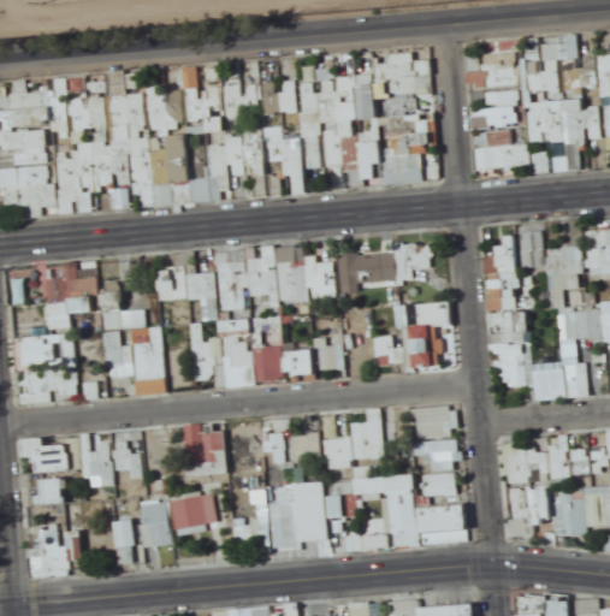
[(465,54),(472,175),(513,167),(511,143),(521,143),(520,126),(517,126),(515,104),(513,104),(515,88),(517,88),(523,95),(537,95),(555,45),(555,42),(550,43),(531,39),(525,40),(521,52),(519,51),(465,54)]
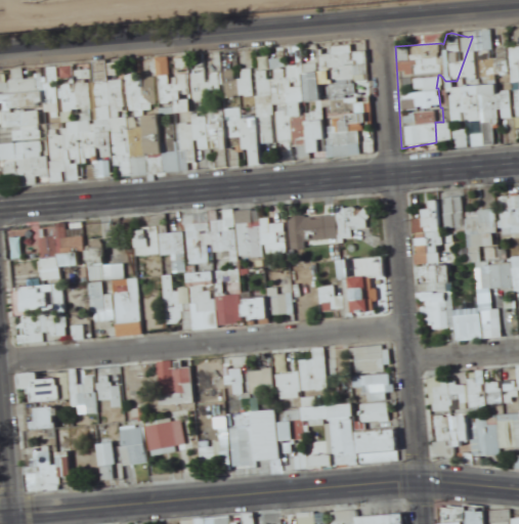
[(518,82),(518,48),(509,48),(509,82),(518,82)]
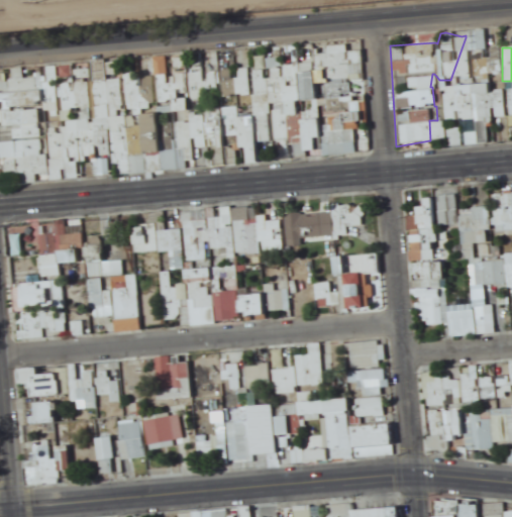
[(138,114),(139,126),(125,127),(128,154),(158,151),(156,137),(171,135),(168,111),(138,114)]
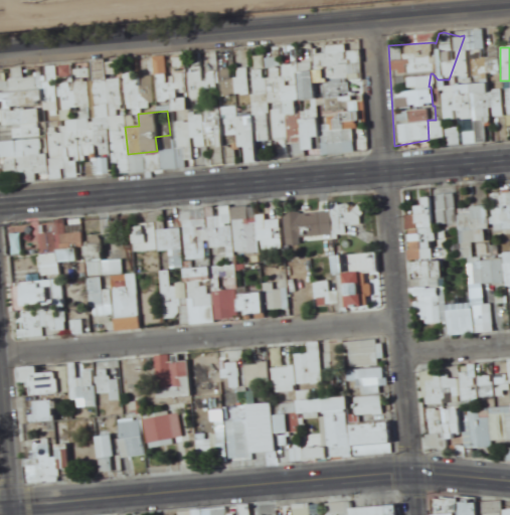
[(60,121),(61,158),(92,158),(91,121),(60,121)]
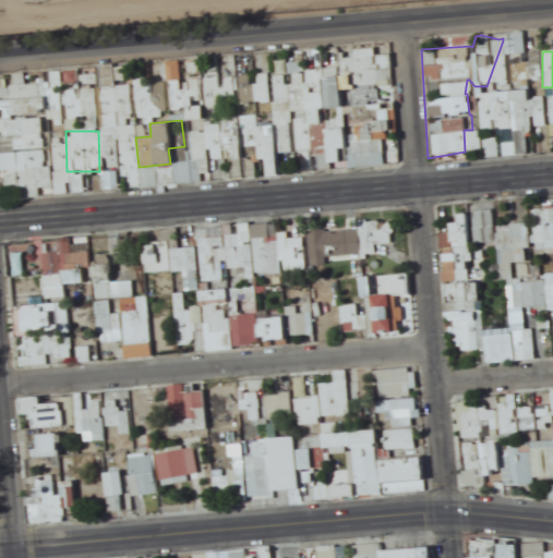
[(491,243),(491,210),(470,210),(470,243),(491,243)]
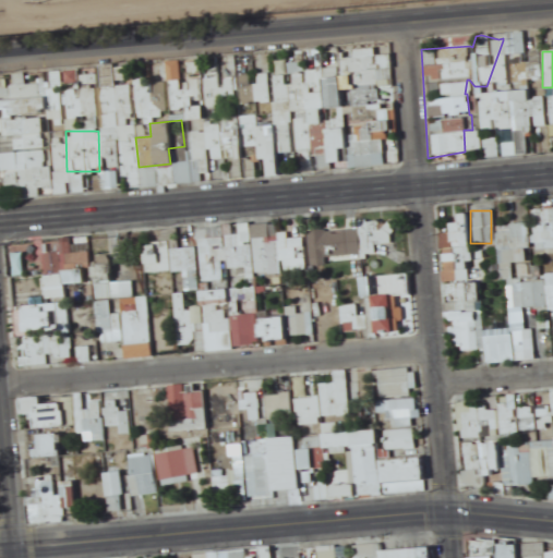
[(469,280),(466,213),(454,213),(454,221),(447,221),(447,232),(436,232),(437,247),(441,247),(442,281),(469,280)]
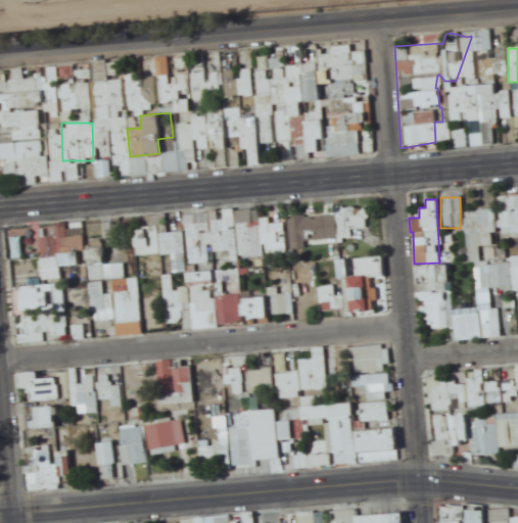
[(241,222),(249,222),(249,211),(241,211),(241,222)]
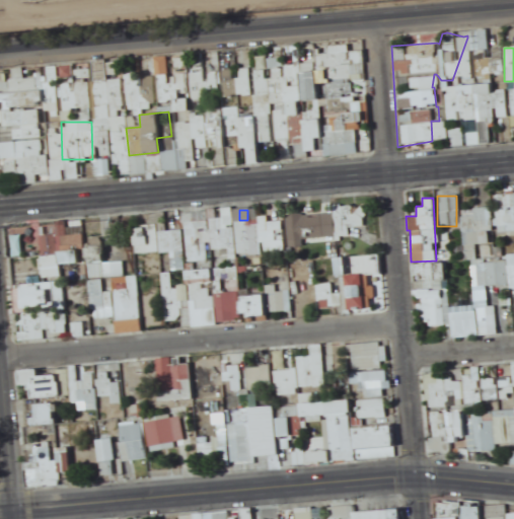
[(186,260),(206,260),(206,245),(186,245),(186,260)]
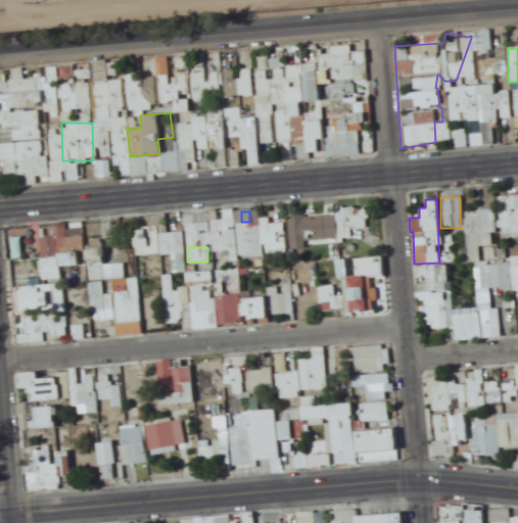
[(38,257),(40,281),(57,280),(55,256),(38,257)]
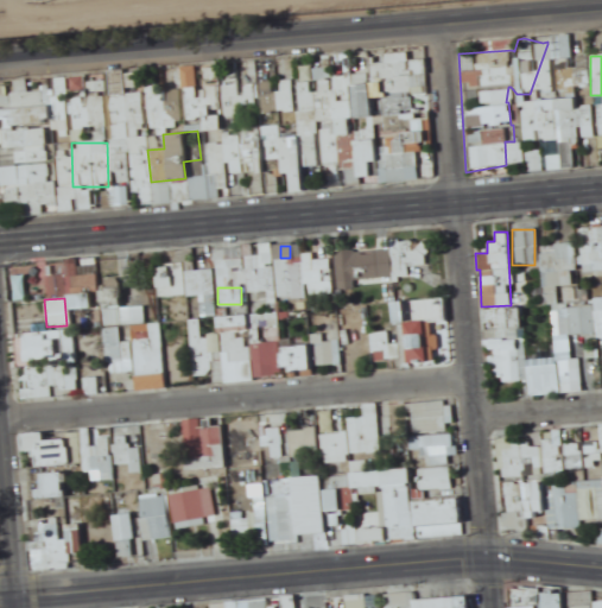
[(391,301),(393,330),(368,331),(369,362),(444,359),(442,298),(391,301)]
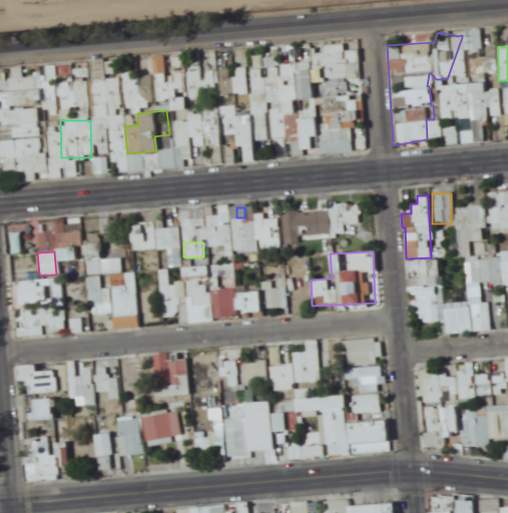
[(465,260),(467,291),(443,293),(446,333),(486,330),(484,299),(489,299),(488,284),(505,282),(503,257),(465,260)]
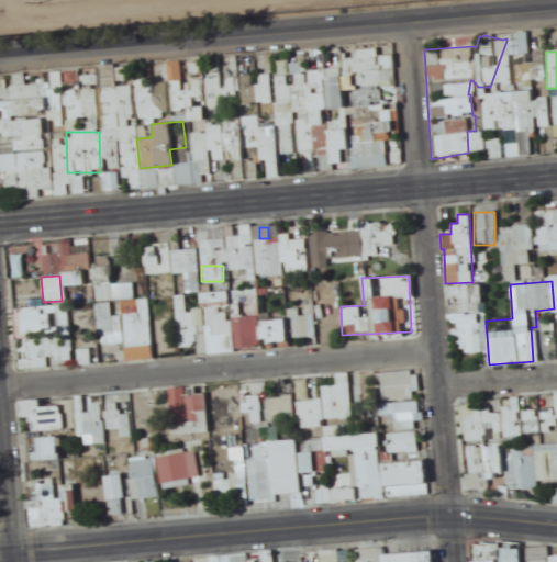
[(311,339),(308,306),(285,308),(286,317),(257,321),(254,288),(199,293),(201,311),(219,310),(222,343),(208,344),(209,352),(229,350),(225,319),(235,318),(237,347),(311,339)]
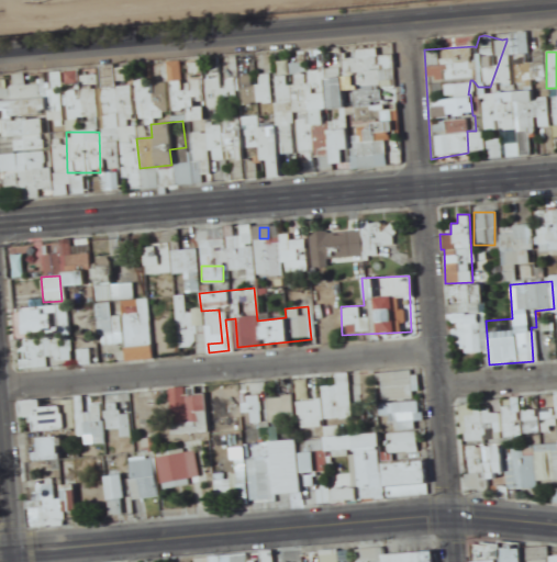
[(410,398),(410,372),(379,372),(379,398),(410,398)]
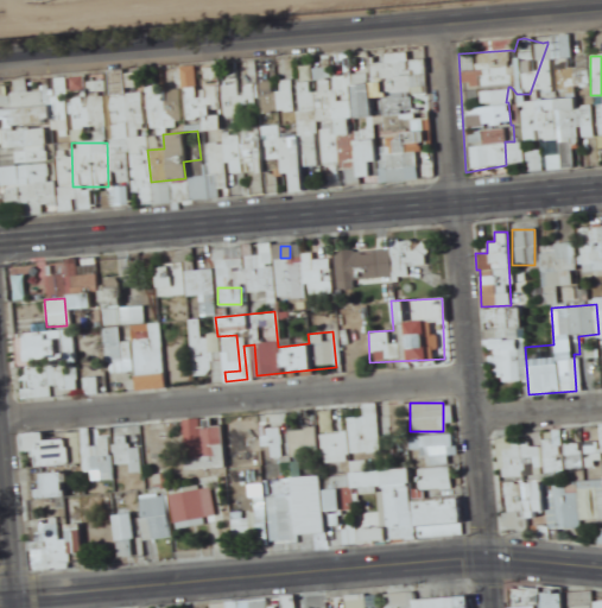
[(346,462),(346,454),(376,453),(375,413),(346,415),(346,432),(321,434),(321,463),(346,462)]
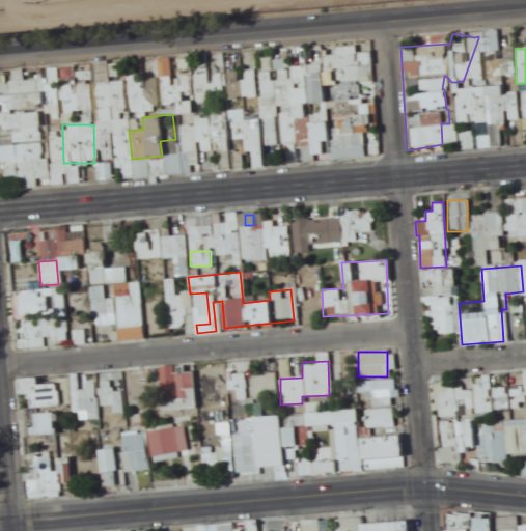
[(158,366),(159,410),(193,409),(193,371),(175,371),(174,366),(158,366)]
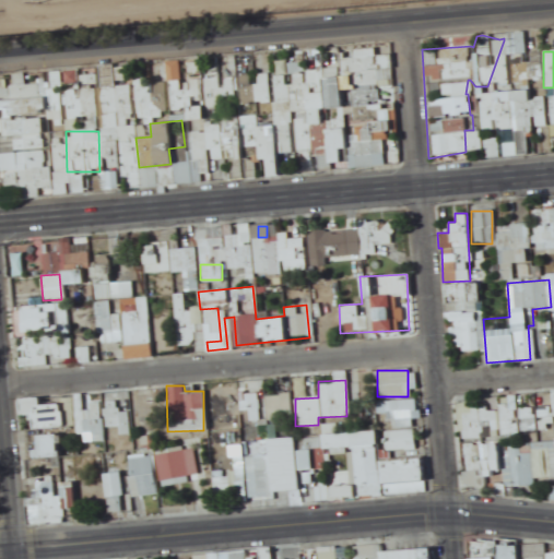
[(247,412),(247,419),(259,419),(258,393),(238,393),(238,412),(247,412)]
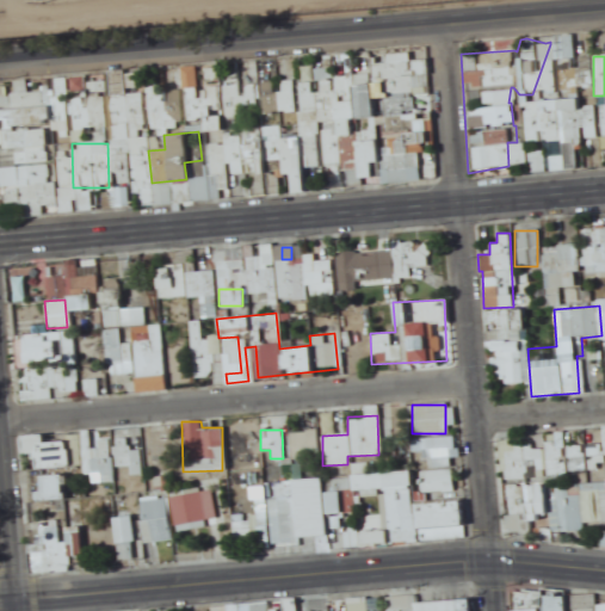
[(318,458),(318,430),(291,430),(291,458),(318,458)]
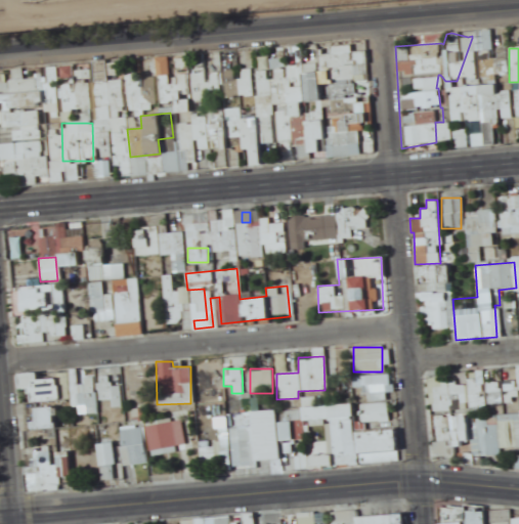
[(75,379),(75,370),(70,370),(70,402),(88,402),(88,379),(75,379)]
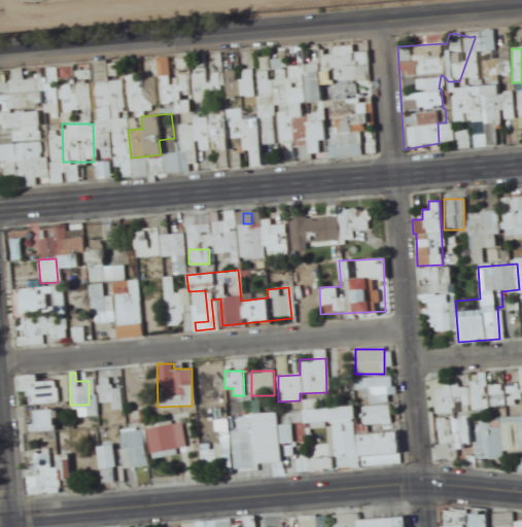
[(58,403),(57,380),(21,381),(21,391),(29,390),(29,405),(58,403)]
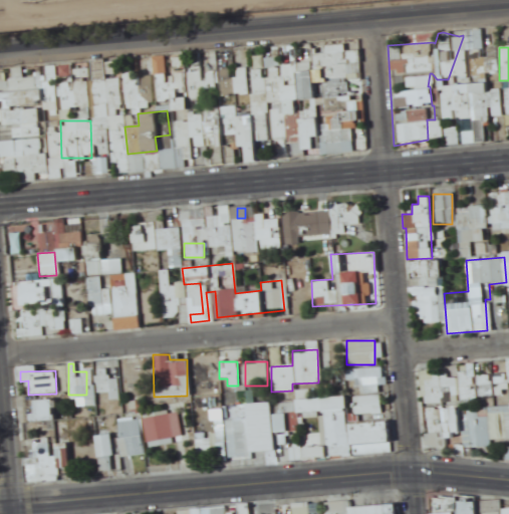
[(379,413),(379,395),(352,395),(352,413),(379,413)]
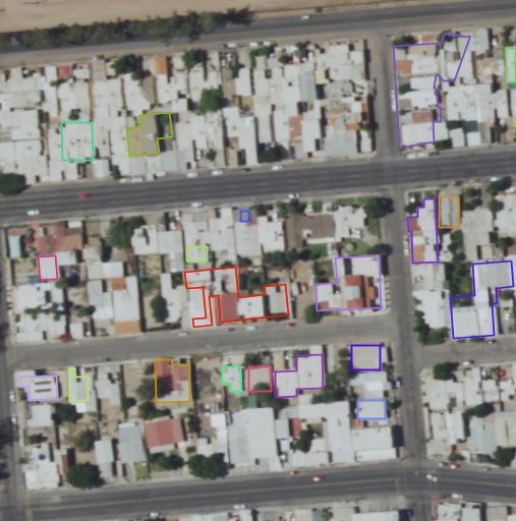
[(54,431),(54,404),(31,404),(31,431),(54,431)]
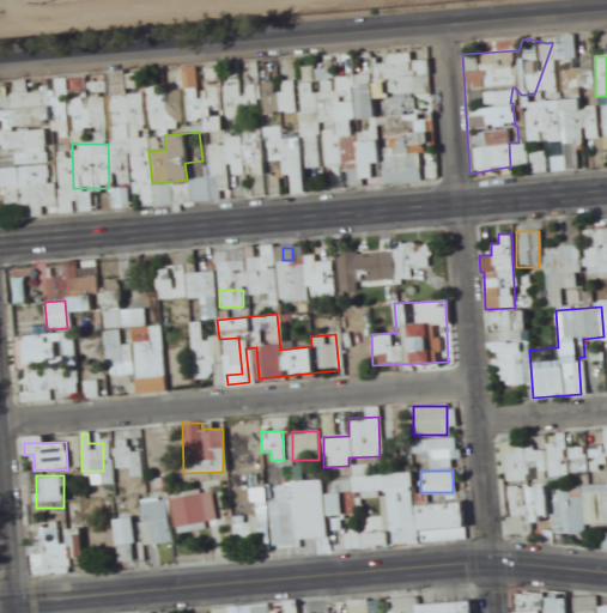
[(551,533),(583,532),(581,486),(548,489),(551,533)]
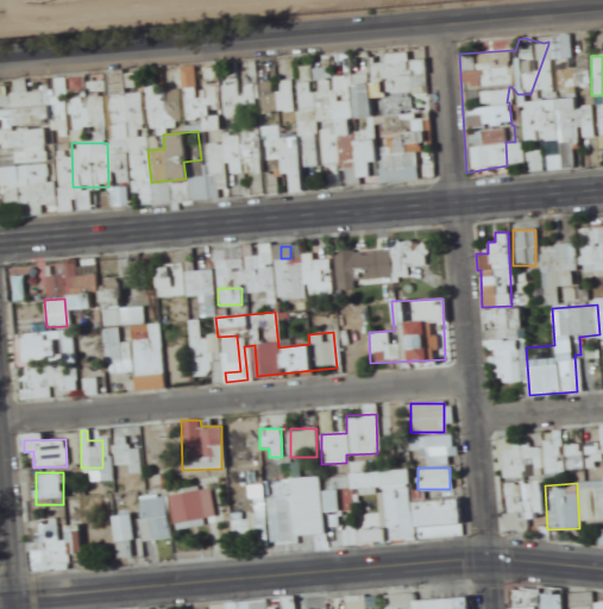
[(541,502),(541,484),(532,484),(532,502),(541,502)]
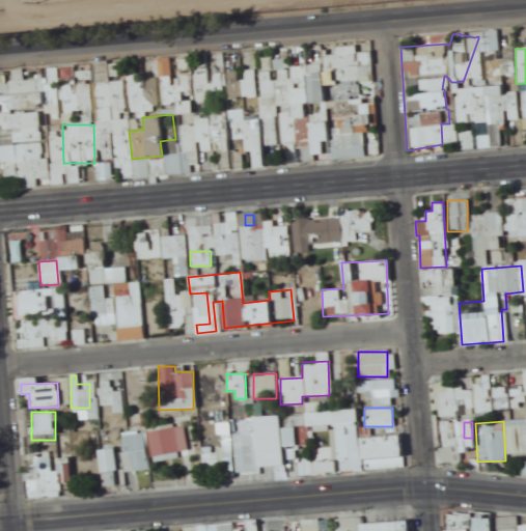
[(97,450),(100,472),(146,467),(142,432),(119,435),(120,447),(97,450)]
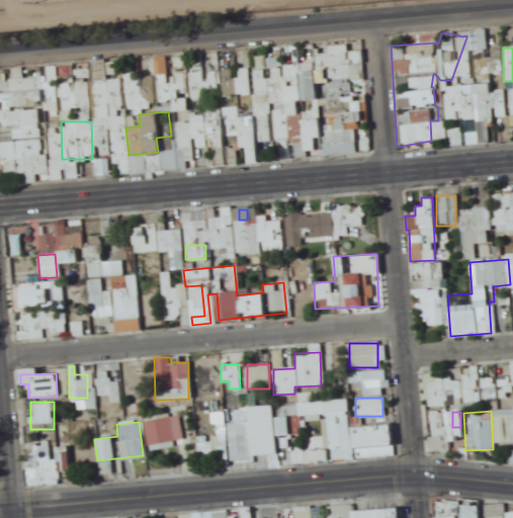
[(230,458),(245,457),(243,423),(233,424),(235,456),(230,457),(230,458)]
